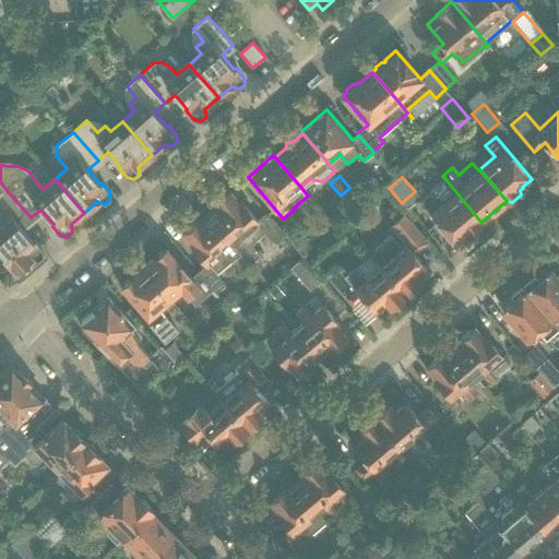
[(482,223),(445,179),(420,201),(456,242),(465,235),(466,236),(470,234),(475,234),(482,229),(482,223)]
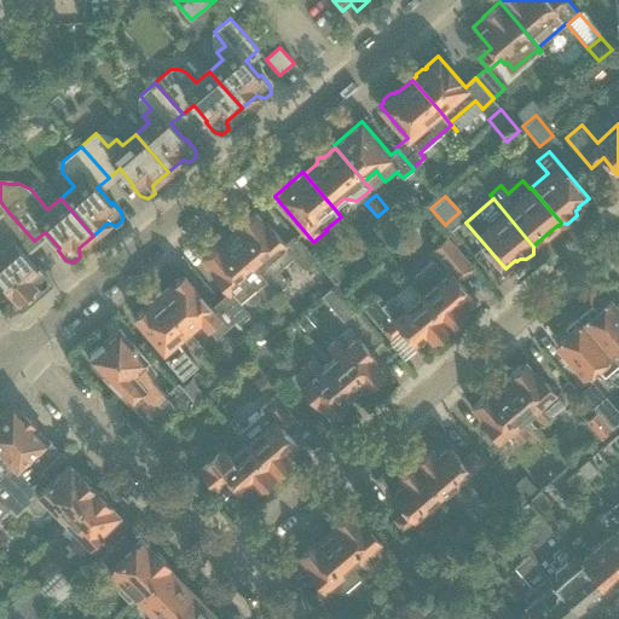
[(0,279),(3,282),(0,283),(9,294),(10,293),(17,301),(34,287),(42,289),(48,284),(47,276),(39,266),(38,267),(27,255),(23,250),(34,241),(6,209),(0,201),(0,279)]
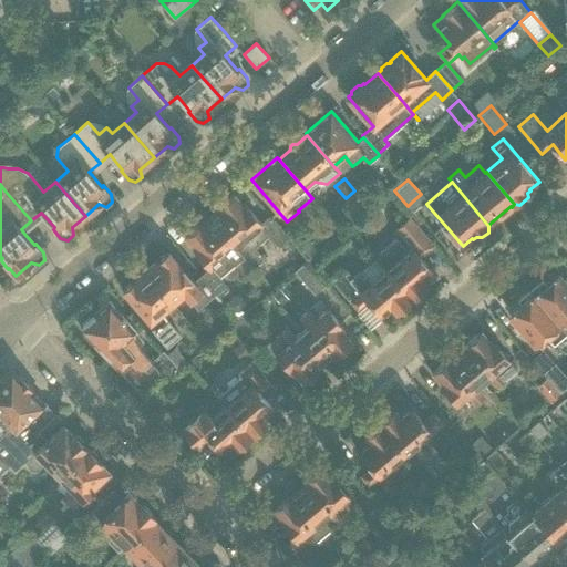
[(220,212),(213,218),(236,246),(254,267),(264,258),(254,247),(259,244),(269,235),(278,245),(287,238),(288,236),(285,233),(270,216),(261,223),(244,203),(243,204),(234,194),(218,208),(220,212)]
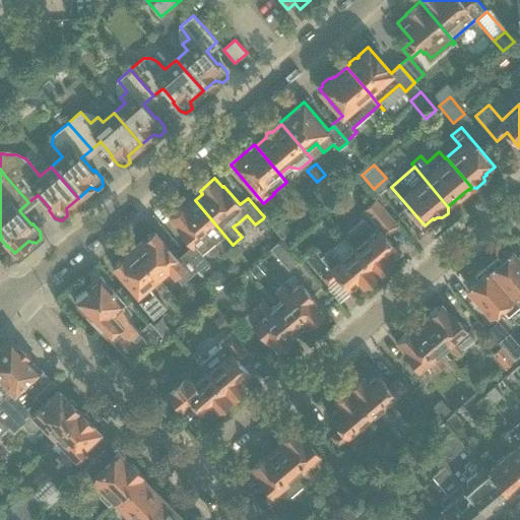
[(345,236),(353,246),(379,275),(402,254),(387,236),(399,224),(377,198),(363,211),(376,226),(373,230),(365,219),(345,236)]
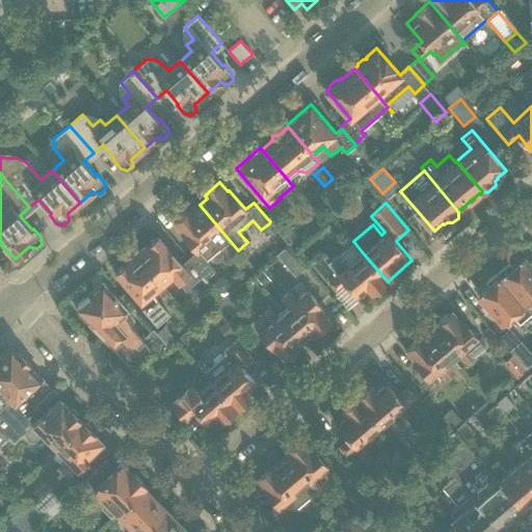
[(189,209),(174,221),(182,231),(180,232),(193,247),(196,251),(189,258),(204,275),(212,269),(205,260),(215,253),(219,248),(229,259),(238,250),(221,231),(200,205),(192,211),(189,209)]
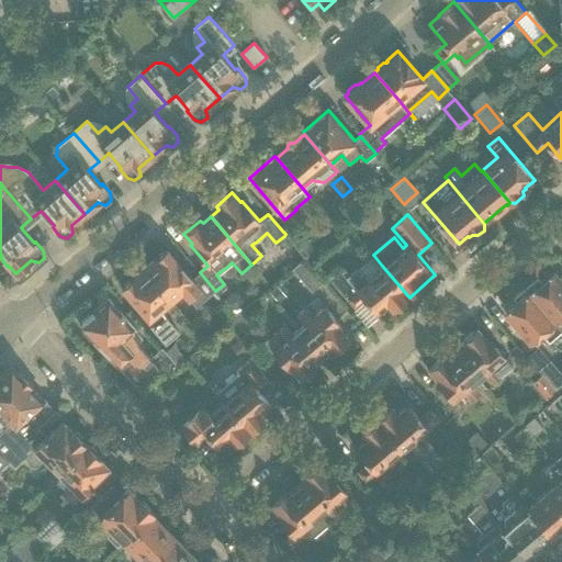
[(285,234),(284,236),(303,258),(304,259),(315,250),(305,237),(302,240),(292,228),(285,234)]
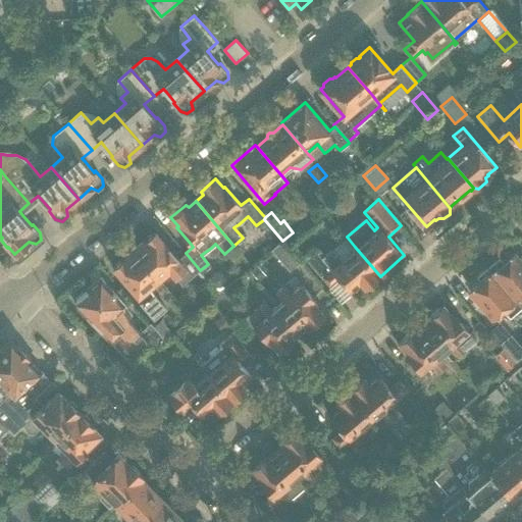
[(154,231),(134,249),(160,280),(170,271),(183,285),(200,270),(186,253),(177,259),(154,231)]
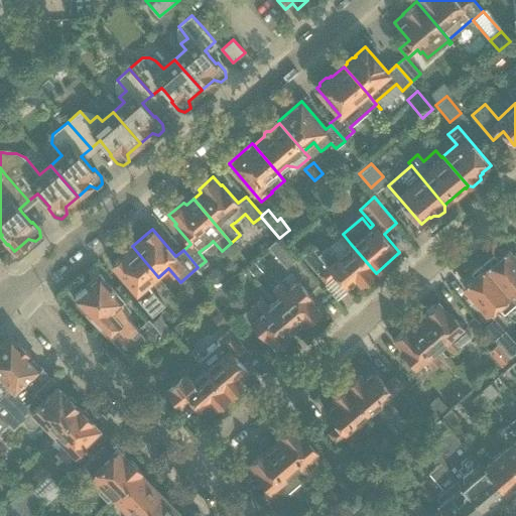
[(317,250),(305,259),(318,273),(326,282),(336,274),(348,288),(357,280),(361,285),(376,273),(351,244),(343,234),(329,246),(319,253),(317,250)]
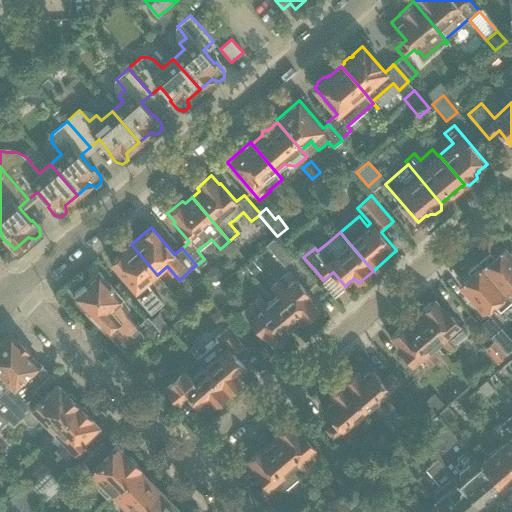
[(276,235),(265,245),(283,266),(294,257),(277,236),(276,235)]
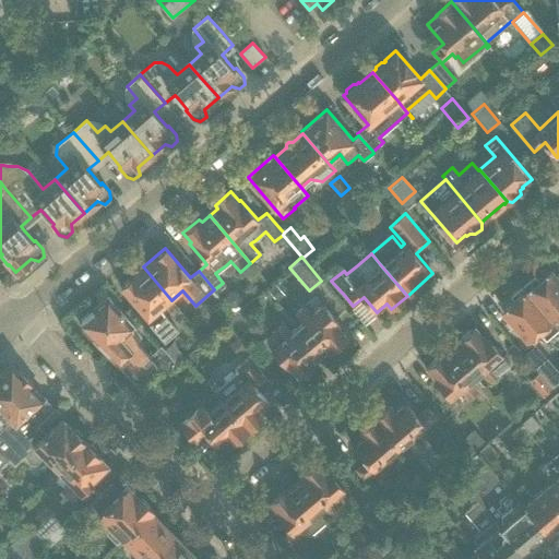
[(143,266),(120,286),(134,302),(153,323),(164,314),(159,310),(171,300),(143,266)]
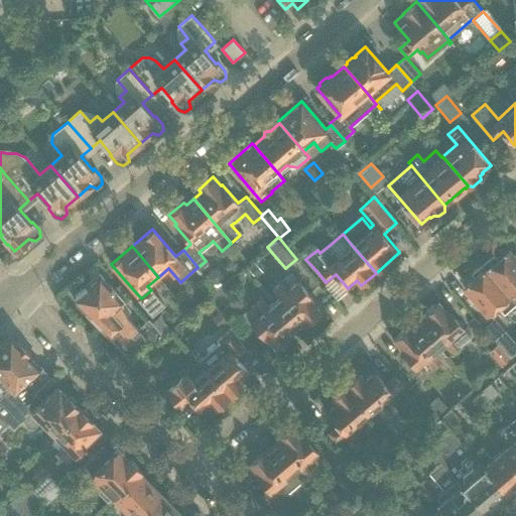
[(494,254),(483,263),(515,301),(515,258),(507,249),(498,257),(494,254)]
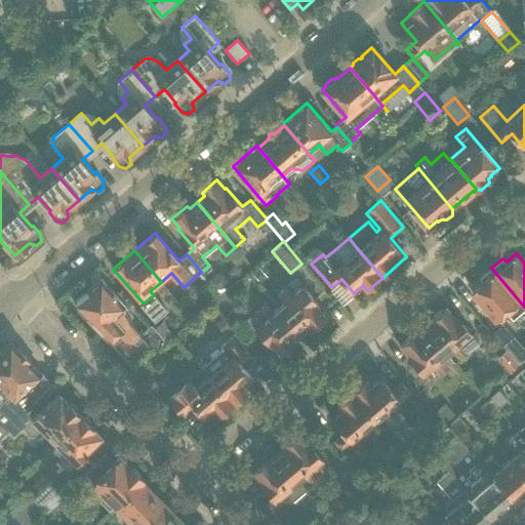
[(524,310),(524,307),(491,268),(480,278),(483,281),(472,290),(499,322),(508,315),(513,320),(524,310)]
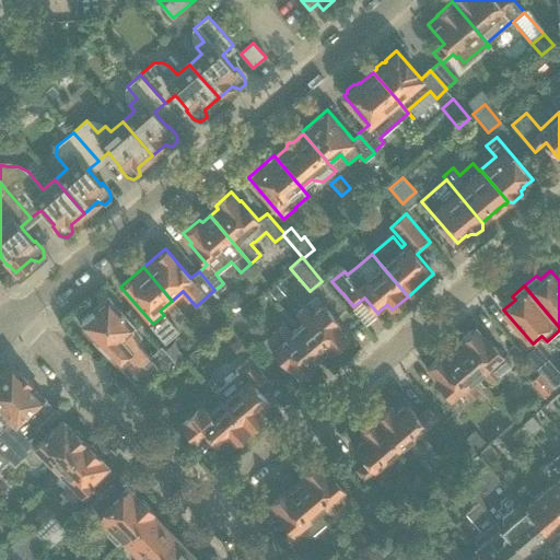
[(225,296),(225,302),(230,307),(236,307),(240,304),(241,298),(237,292),(230,292),(225,296)]
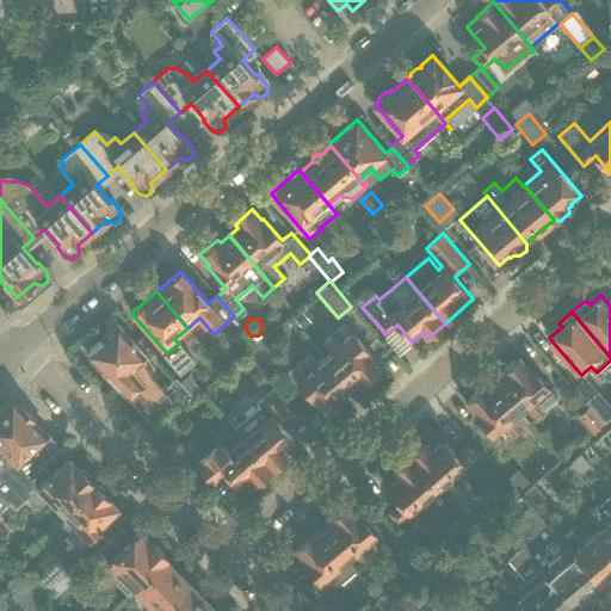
[(88,356),(115,383),(158,426),(192,399),(179,383),(176,378),(164,388),(149,371),(154,368),(117,325),(88,350),(88,356)]
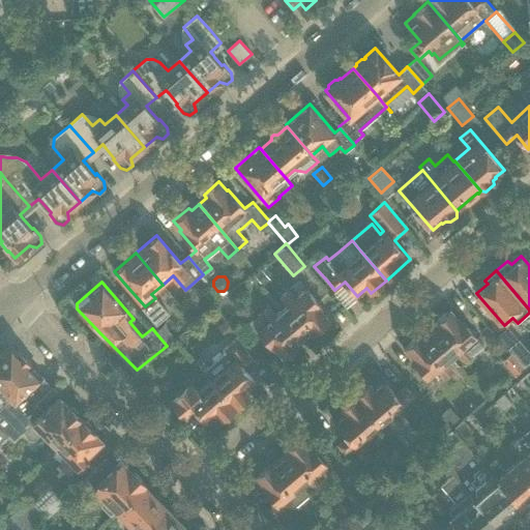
[(286,305),(282,310),(306,339),(329,319),(322,311),(323,310),(305,289),(296,297),(290,289),(280,298),(286,305)]
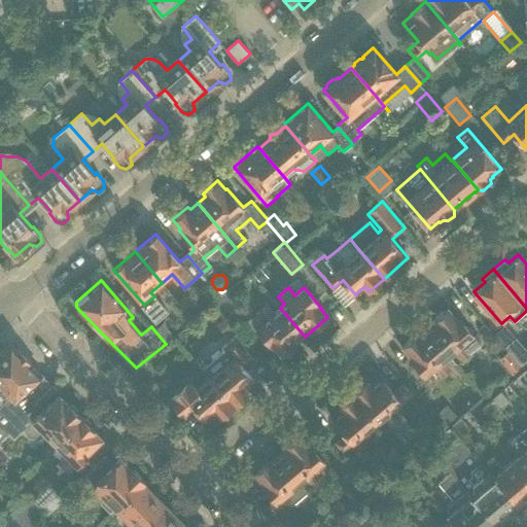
[(305,337),(280,308),(275,312),(269,304),(248,321),(254,329),(255,328),(273,349),(275,348),(282,356),(305,337)]
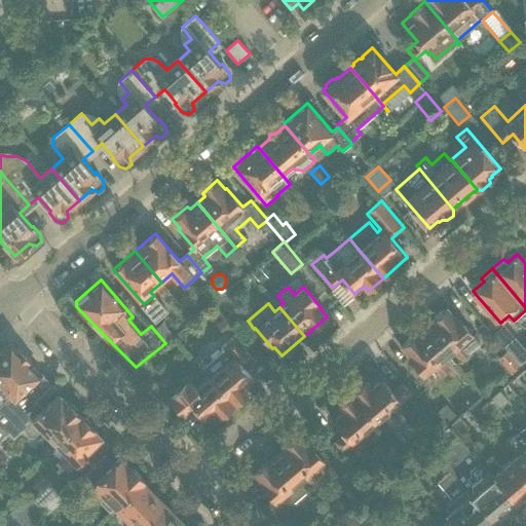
[(447,307),(423,327),(449,355),(454,351),(460,360),(480,343),(456,314),(454,315),(447,307)]
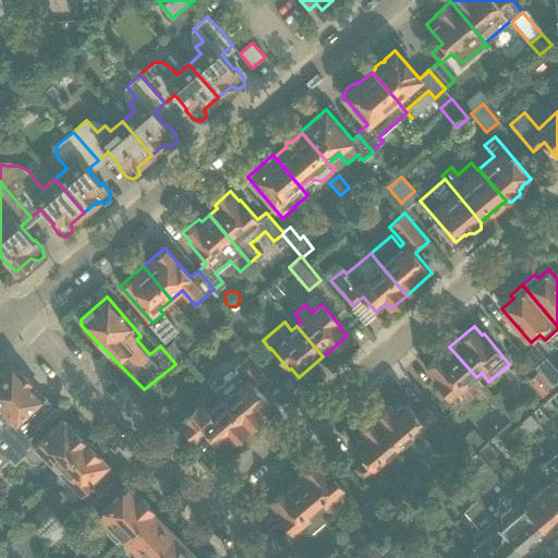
[(237,338),(229,344),(238,355),(245,349),(237,338)]
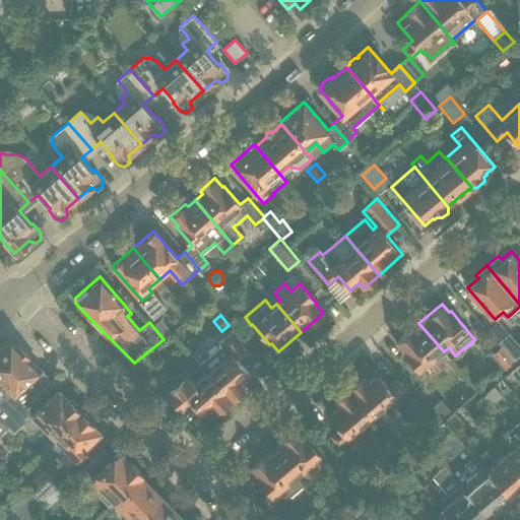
[(159,319),(152,326),(164,339),(171,333),(159,319)]
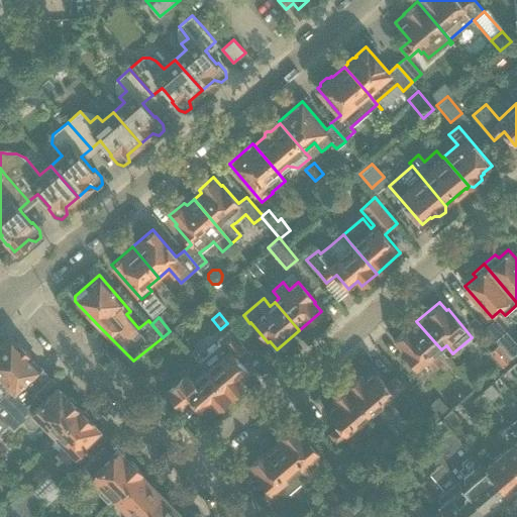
[(494,319),(484,328),(495,340),(505,331),(494,319)]
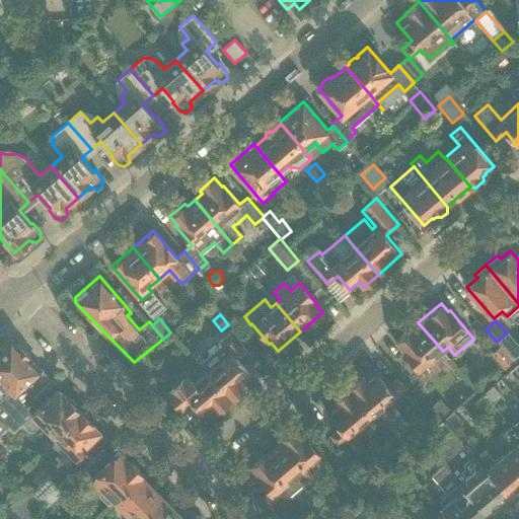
[(443,351),(418,322),(395,342),(402,350),(400,351),(419,372),(429,363),(435,371),(445,362),(439,355),(443,351)]
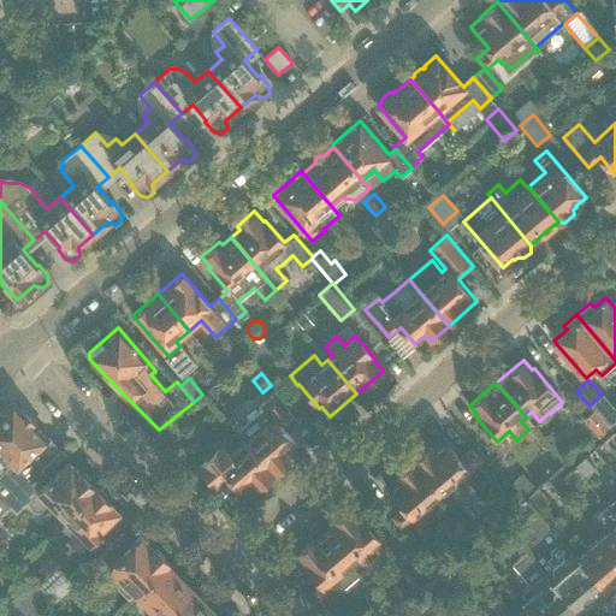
[(260,410),(237,430),(247,440),(274,473),(292,458),(286,452),(298,443),(289,432),(298,422),(295,418),(274,395),(262,404),(260,407),(259,408),(260,410)]
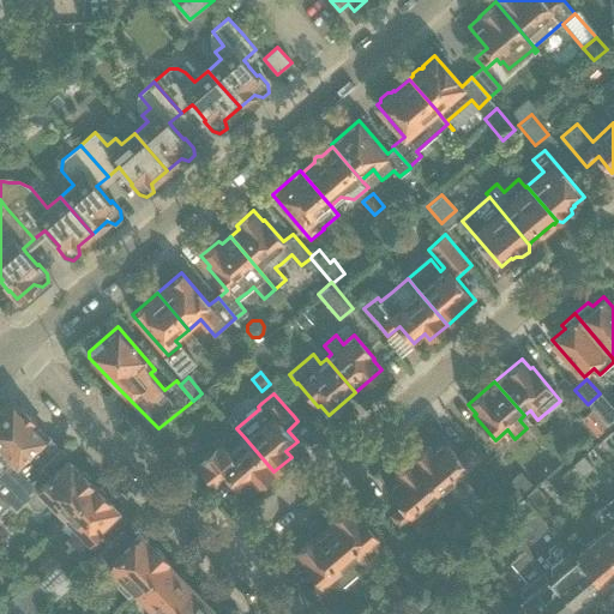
[(0,494),(5,500),(40,465),(41,467),(59,450),(58,449),(32,422),(35,420),(19,405),(18,408),(11,402),(0,411),(0,494)]
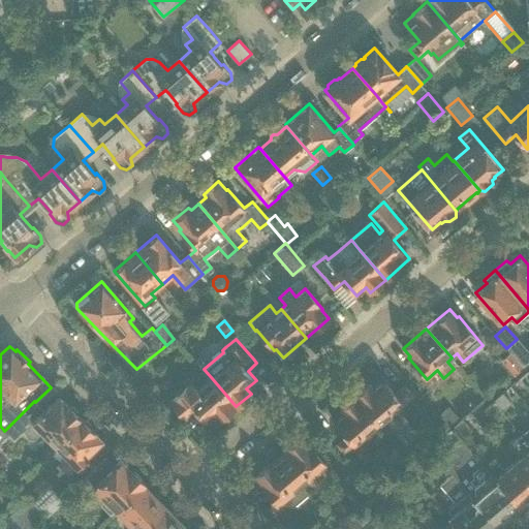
[(523,368),(510,353),(501,362),(514,376),(523,368)]
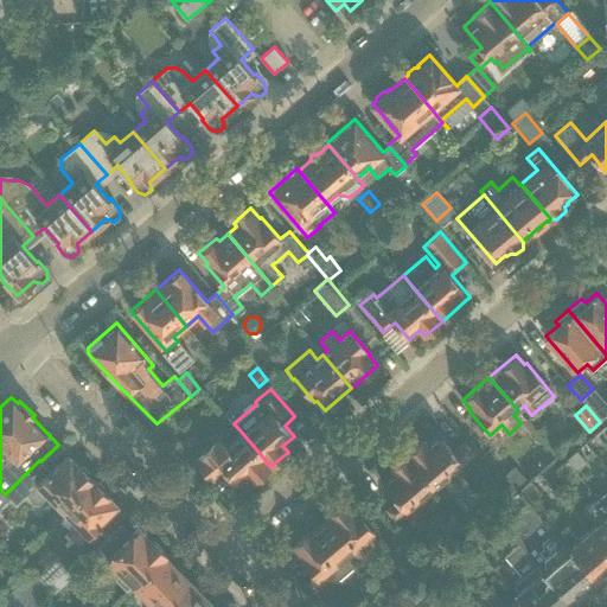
[(606,425),(594,435),(604,446),(606,442),(606,425)]
